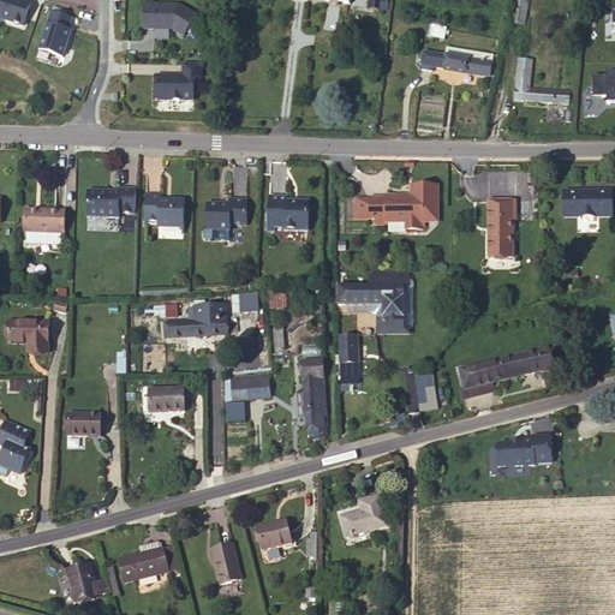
[(30,0),(0,0),(0,18),(24,25),(30,0)]
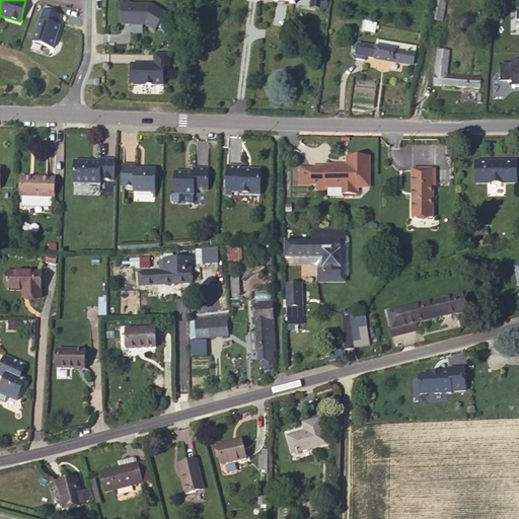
[(446,0),(435,0),(432,20),(443,22),(446,0)]
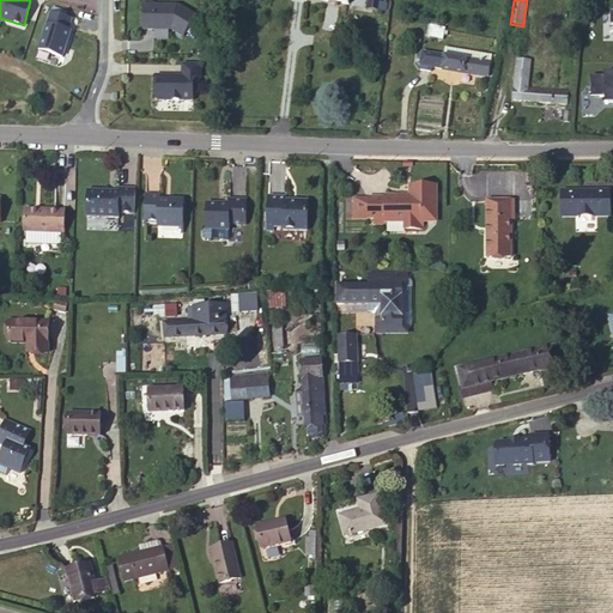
[(195,14),(176,6),(145,6),(145,30),(173,31),(186,36),(195,14)]
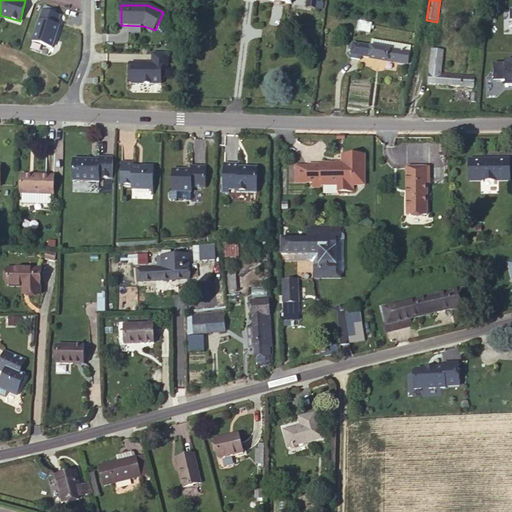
[(42,8),(31,40),(52,47),(62,14),(42,8)]
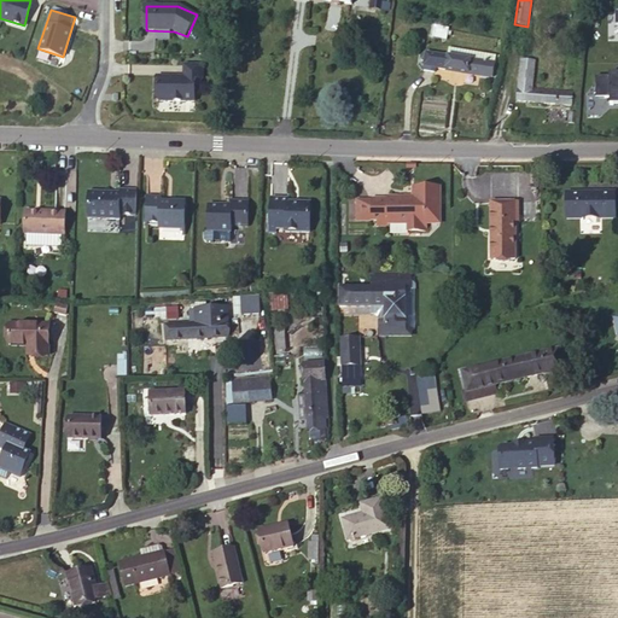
[(447,40),(448,31),(436,29),(435,38),(447,40)]
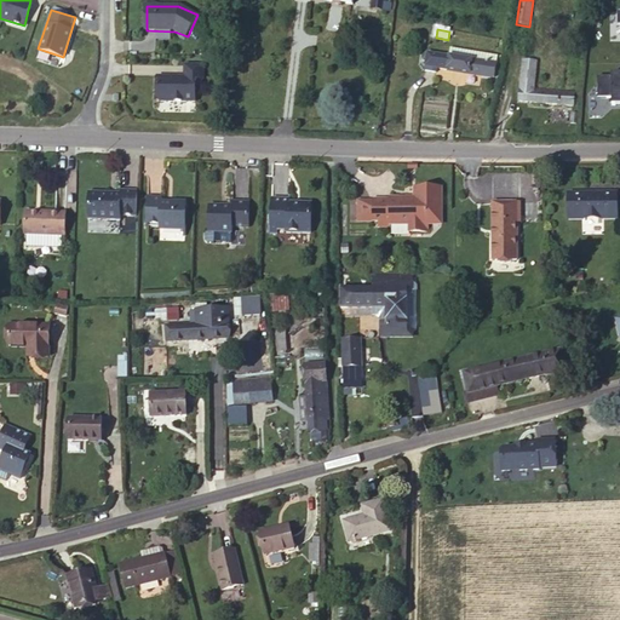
[(470,61),(471,52),(455,49),(453,57),(470,61)]
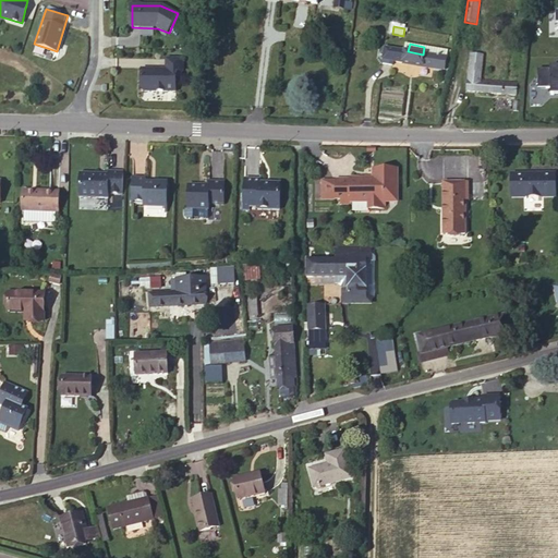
[(448,50),(424,47),(423,55),(447,58),(448,50)]
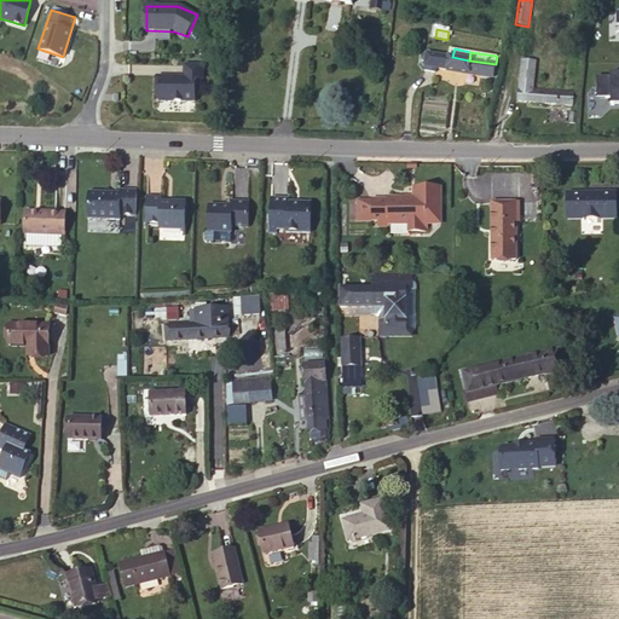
[(496,64),(469,61),(452,57),(427,53),(424,70),(435,73),(437,68),(493,77),(496,64)]
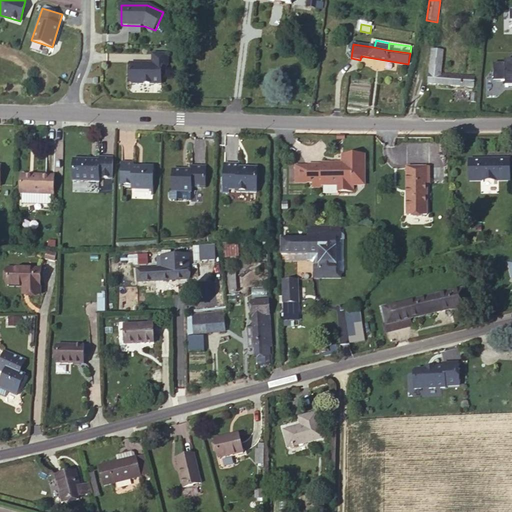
[(443,51),(432,50),(429,83),(474,87),(475,77),(440,74),(443,51)]
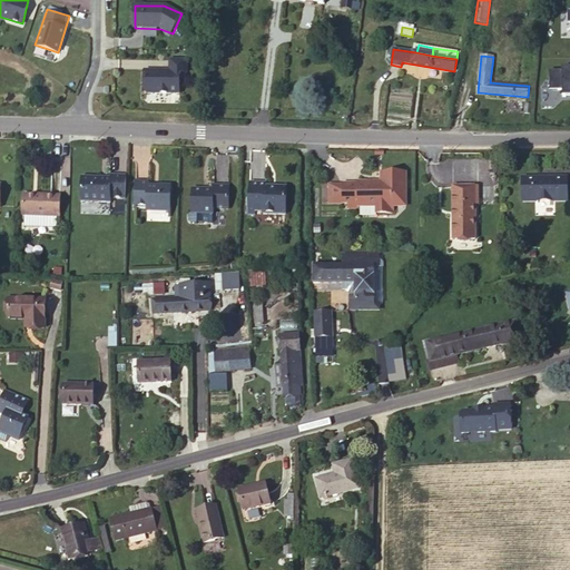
[(170,72),(145,71),(145,90),(147,94),(179,95),(179,74),(187,74),(187,61),(172,60),(170,72)]
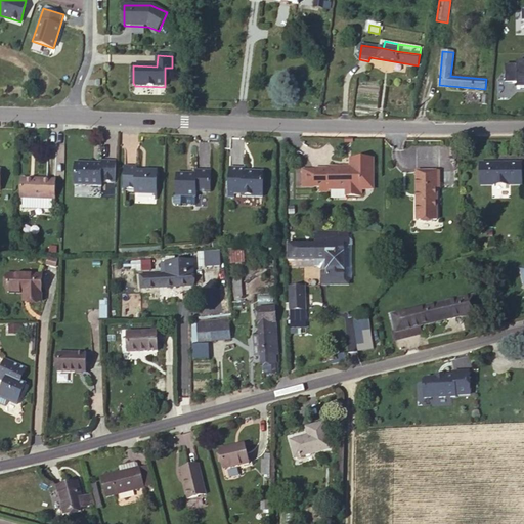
[(523,58),(516,59),(516,63),(506,62),(506,81),(516,82),(516,86),(523,85),(523,58)]
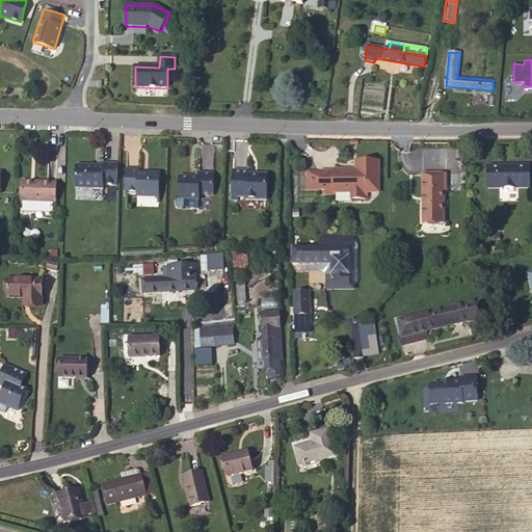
[(335,171),(319,171),(319,173),(320,190),(324,190),(324,195),(336,195),(336,192),(352,192),(352,198),(368,198),(368,192),(378,192),(378,161),(356,161),(356,173),(349,173),(349,170),(335,170),(335,171)]
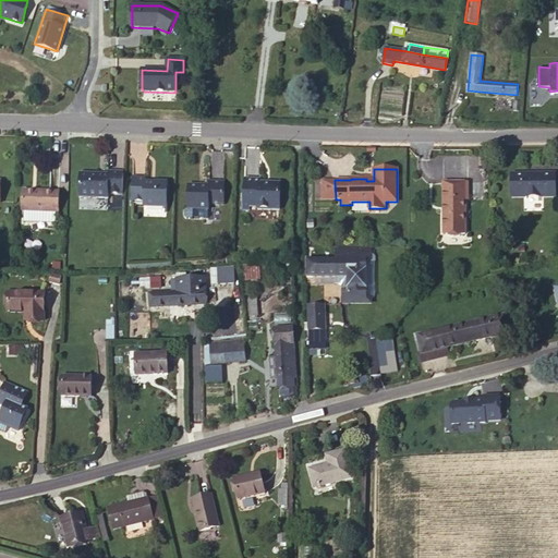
[(123,194),(124,172),(108,172),(108,176),(99,176),(99,174),(80,174),(80,197),(108,198),(108,194),(123,194)]
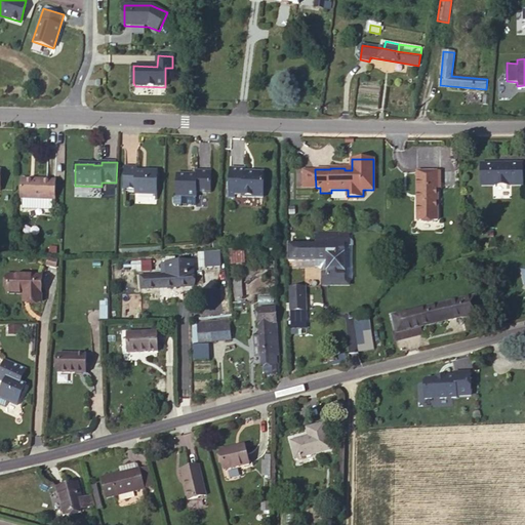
[(496,164),(481,164),(482,186),(493,186),(493,184),(511,183),(511,186),(523,186),(523,164),(507,164),(508,166),(496,166),(496,164)]
